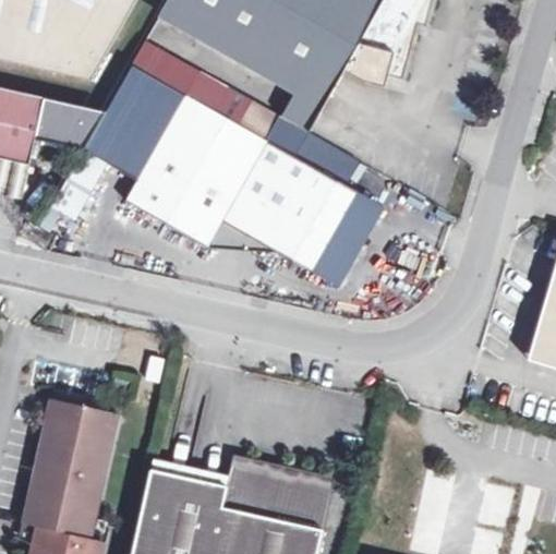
[(0,0),(0,58),(92,80),(137,0),(0,0)]
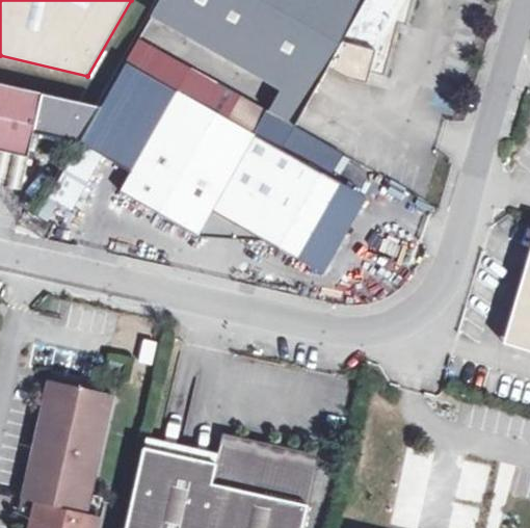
[(158,0),(156,5),(283,79),(310,95),(326,67),(347,77),(367,82),(370,69),(383,73),(387,59),(344,35),(281,0),(158,0)]
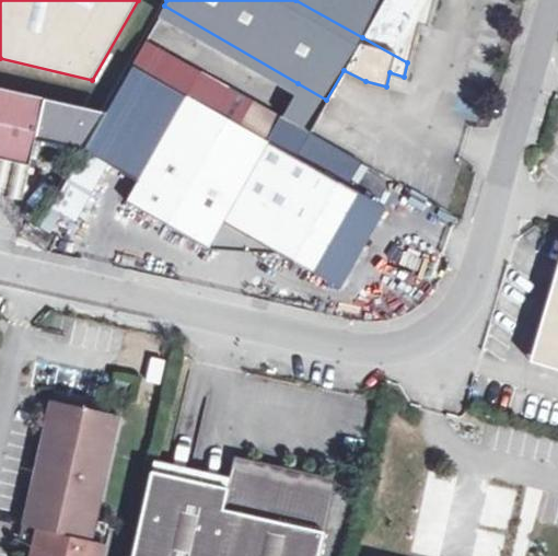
[(295,0),(362,37),(407,62),(418,22),(426,24),(432,0),(295,0)]
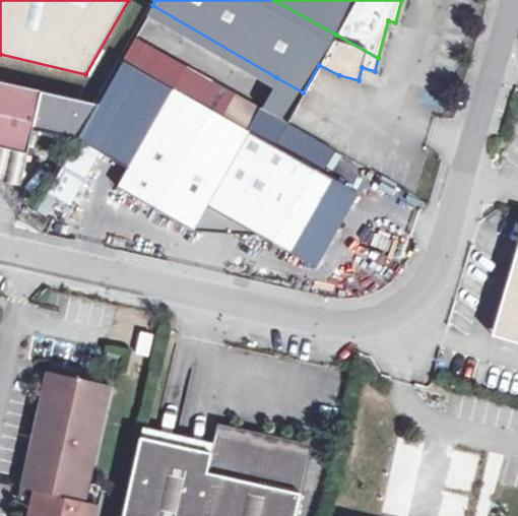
[(303,92),(276,77),(260,107),(286,121),(303,92)]
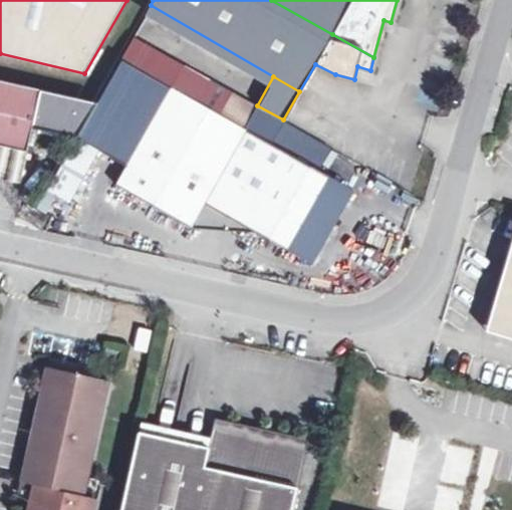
[(96,100),(0,77),(0,178),(19,183),(32,126),(76,137),(96,100)]
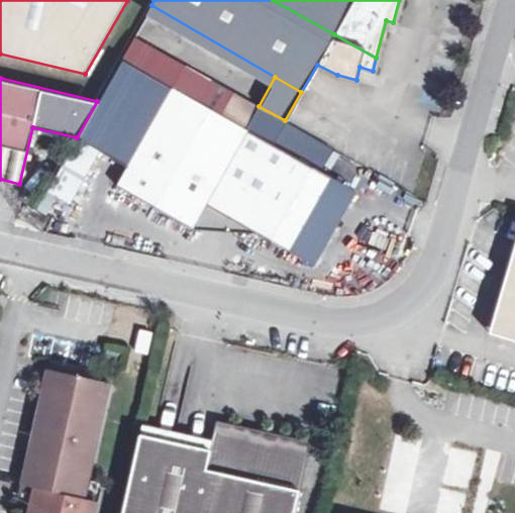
[(191,228),(205,203),(244,131),(172,89),(116,185),(191,228)]
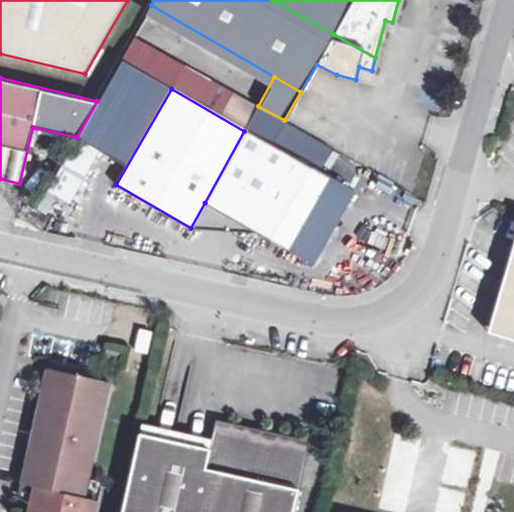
[(360,196),(244,131),(205,203),(284,248),(298,225),(332,244),(360,196)]
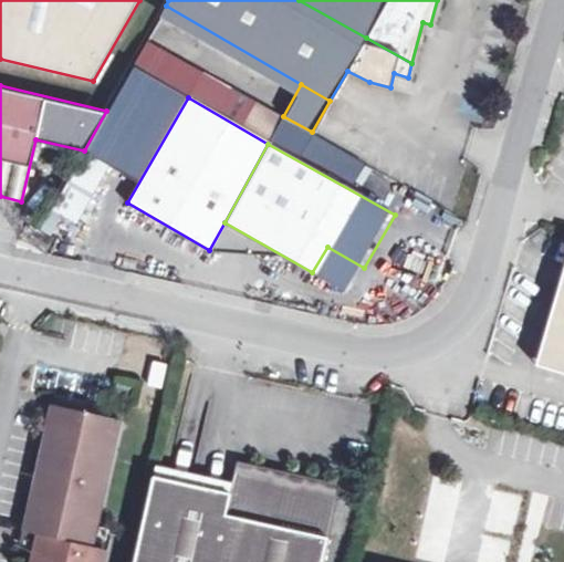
[(563,267),(535,364),(563,372),(563,267)]
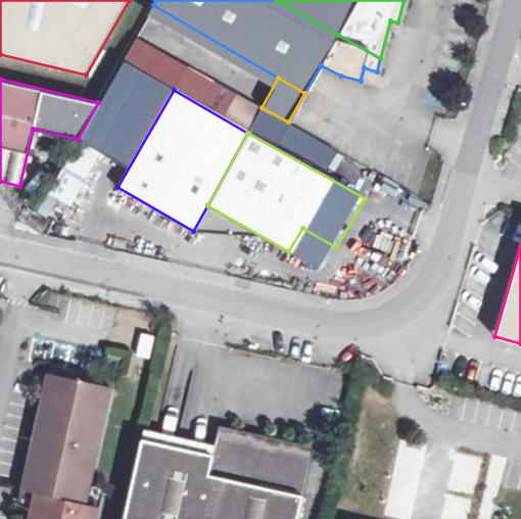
[(22,487),(29,489),(55,372),(49,371),(22,487)]
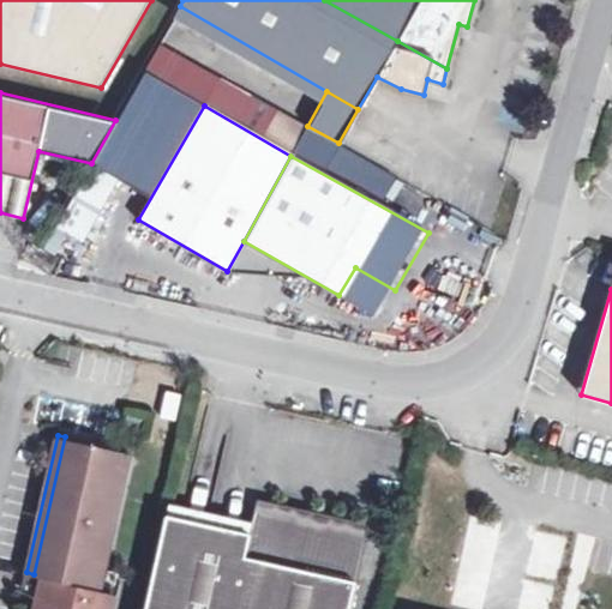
[(95,588),(126,451),(65,436),(34,574),(43,577),(49,578),(41,608),(107,608),(112,592),(102,589),(95,588)]
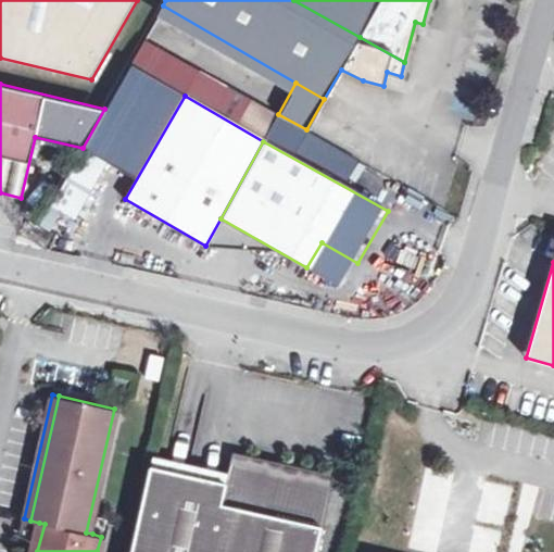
[(121,410),(114,409),(86,532),(92,534),(121,410)]
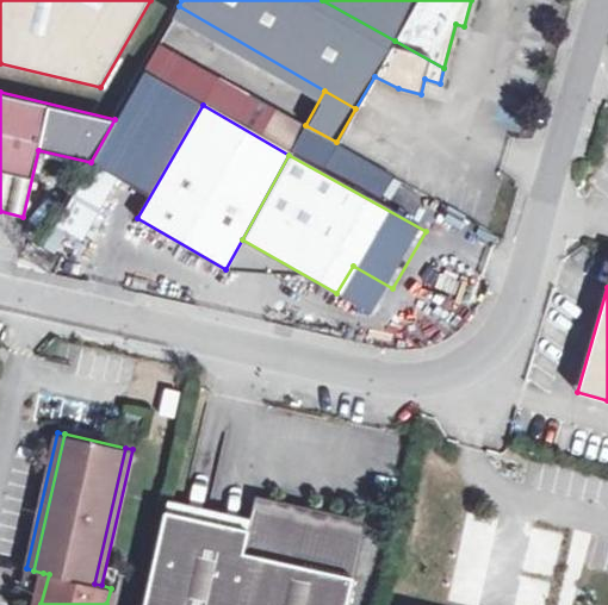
[(163,510),(141,604),(346,604),(366,521),(255,496),(247,529),(163,510)]
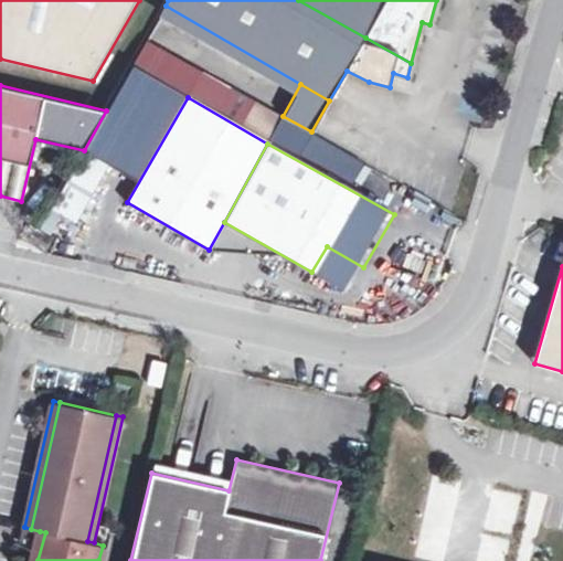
[(32,560),(38,560),(45,532),(40,531),(32,560)]
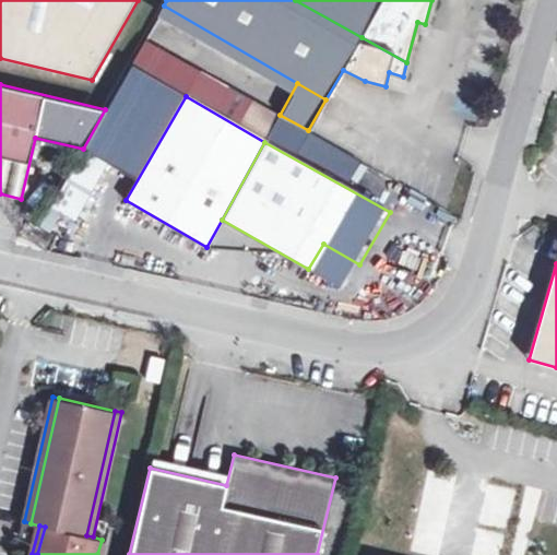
[(104,554),(107,541),(102,540),(97,554),(104,554)]
